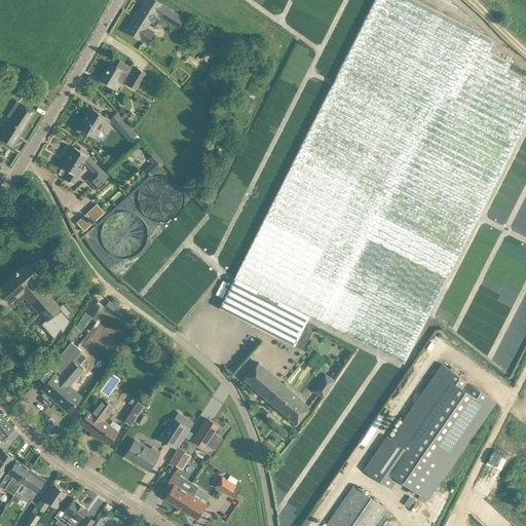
[(144,5),(127,31),(147,44),(153,35),(146,31),(150,24),(153,26),(153,28),(157,30),(160,30),(163,26),(162,23),(158,21),(155,21),(158,16),(168,23),(170,29),(176,33),(185,19),(154,0),(149,8),(144,5)]
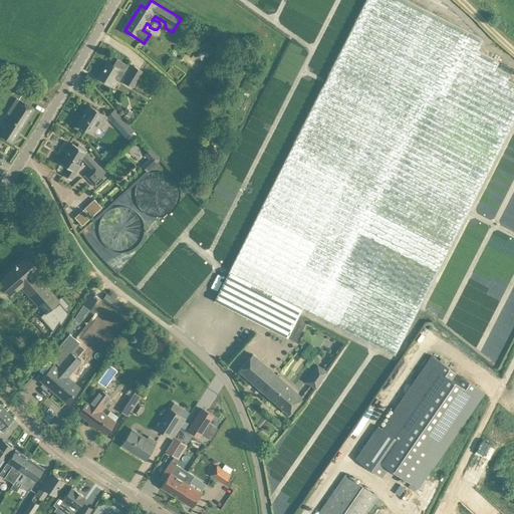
[(477,50),(481,43),(483,39),(406,0),(366,0),(214,300),(295,341),(307,318),(299,313),(301,308),(395,355),(513,119),(513,83),(507,80),(510,74),(496,67),(499,61),(477,50)]
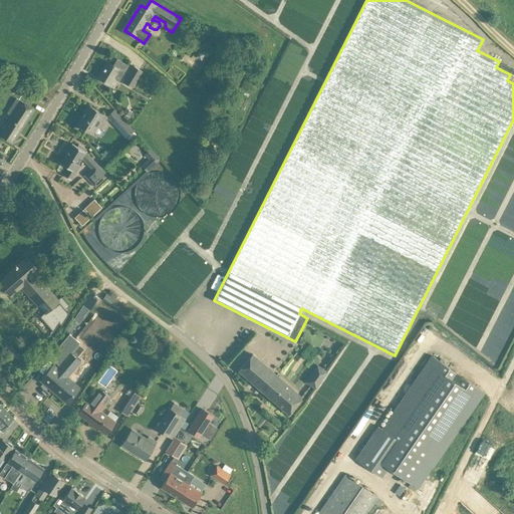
[(114,76),(119,79),(127,65),(116,59),(113,65),(107,62),(98,77),(109,84),(114,76)]
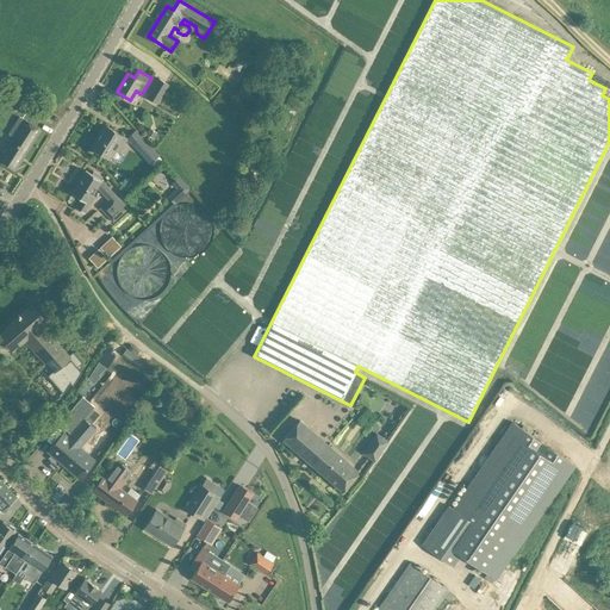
[(157,79),(147,98),(157,104),(169,85),(157,79)]
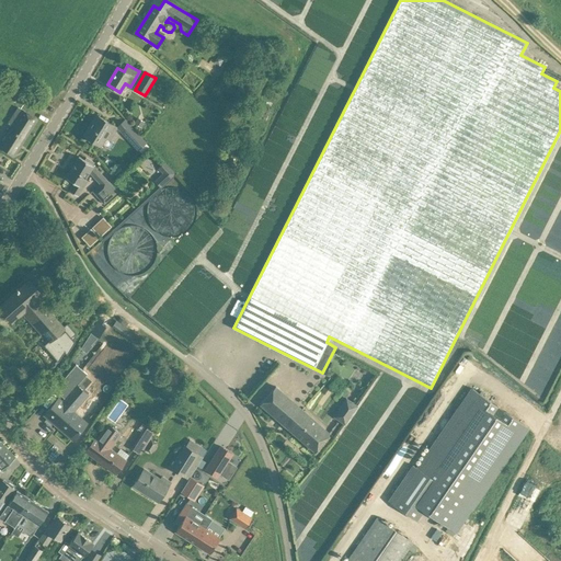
[(3,82),(0,88),(11,94),(15,89),(3,82)]
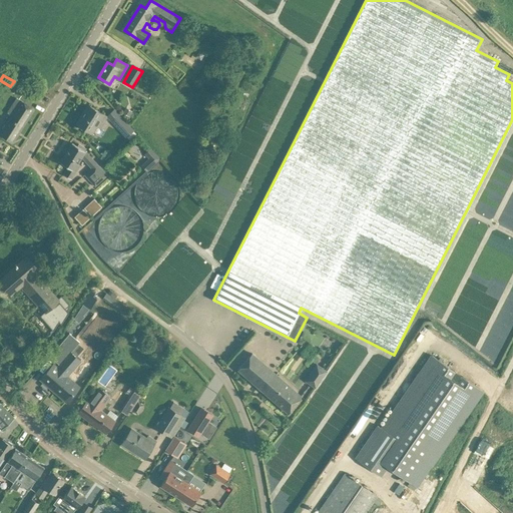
[(11,116),(0,133),(0,134),(4,137),(12,142),(34,109),(26,103),(17,98),(7,113),(11,116)]
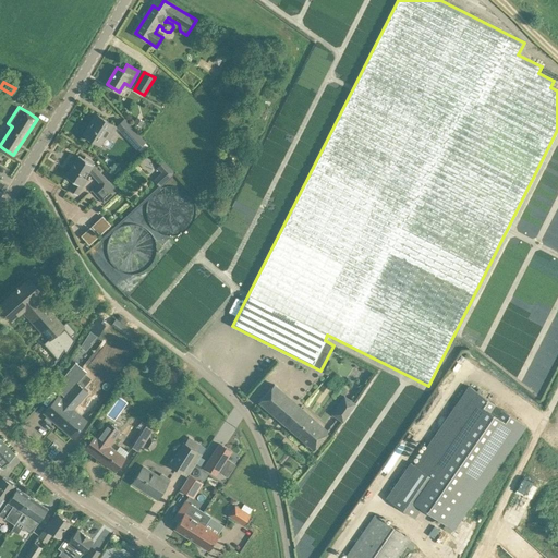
[(83,134),(100,145),(108,132),(112,134),(117,126),(96,114),(83,134)]
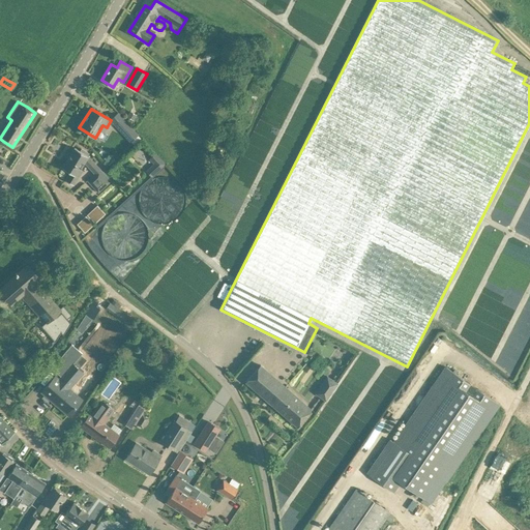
[(138,135),(125,122),(118,114),(112,120),(130,141),(138,135)]
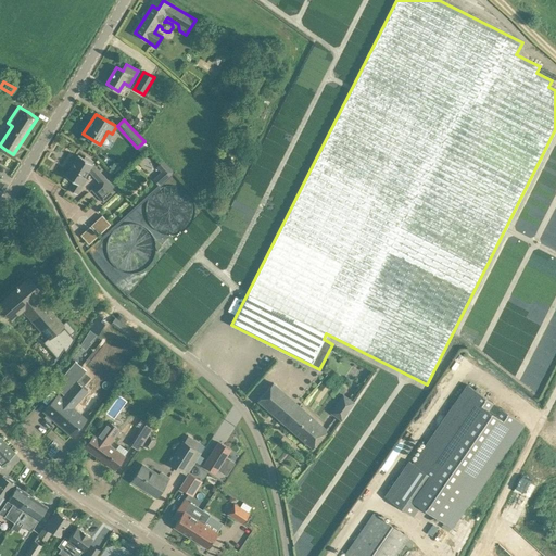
[(78,155),(65,176),(73,181),(68,189),(77,194),(84,184),(81,182),(88,171),(96,178),(101,173),(92,164),(89,162),(90,160),(84,155),(81,158),(78,155)]
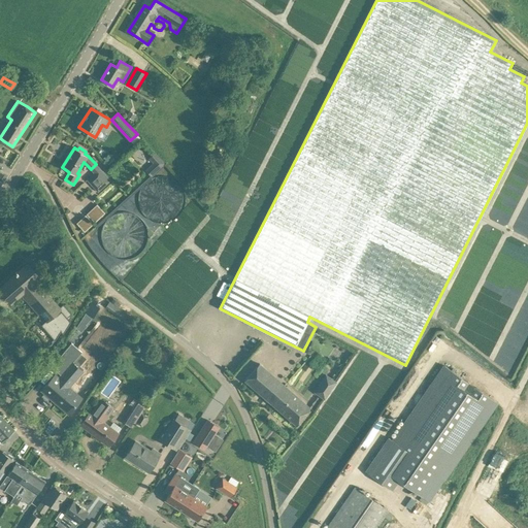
[(151,175),(164,164),(155,153),(149,159),(153,163),(145,170),(151,175)]
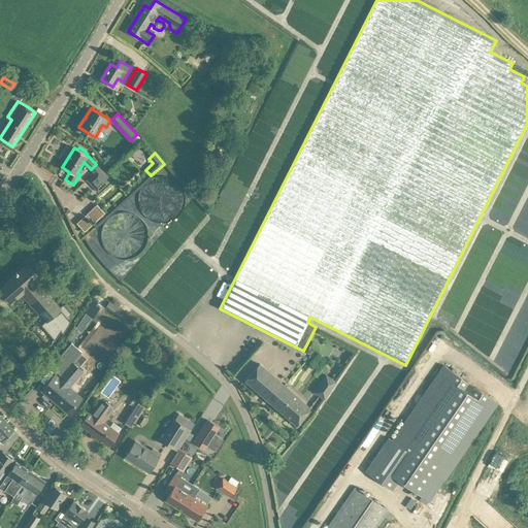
[(95,173),(88,179),(98,192),(110,180),(100,169),(95,173)]
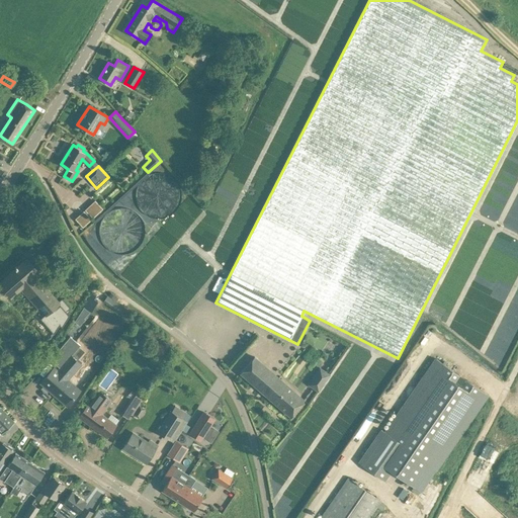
[(15,268),(0,281),(0,283),(11,296),(22,287),(28,294),(27,295),(38,309),(39,308),(46,314),(39,318),(54,334),(58,327),(57,325),(59,323),(62,327),(70,316),(66,312),(70,308),(62,298),(58,301),(34,276),(39,272),(27,258),(17,267),(16,266),(15,268)]
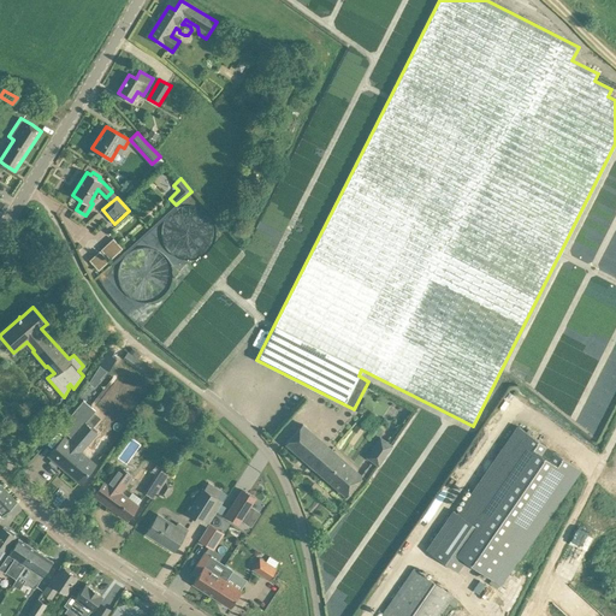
[(96,433),(84,422),(95,412),(83,401),(64,422),(70,428),(67,432),(72,437),(69,442),(64,438),(48,456),(59,465),(80,481),(78,483),(80,483),(95,465),(81,451),(96,433)]
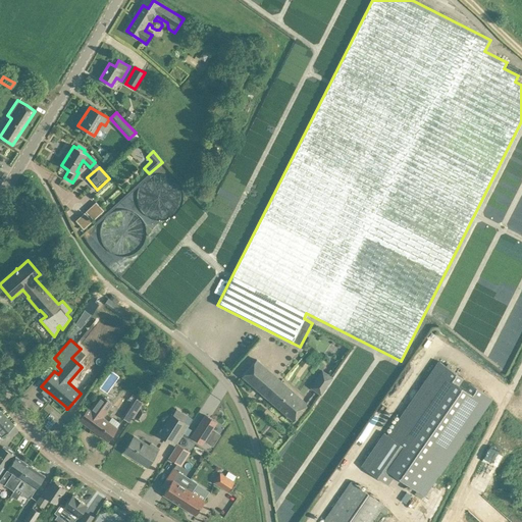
[(293,420),(307,403),(257,359),(242,376),(293,420)]
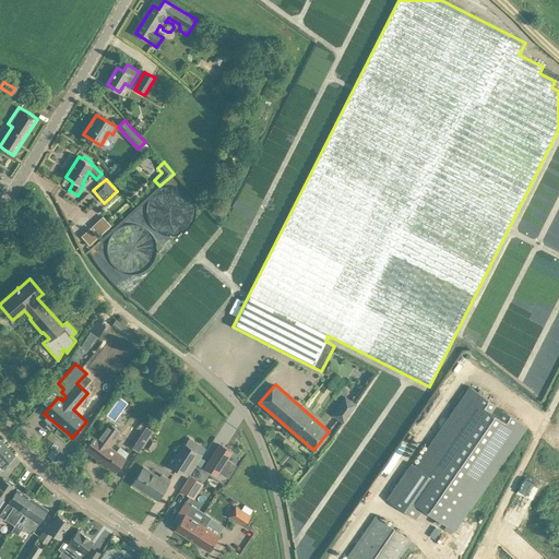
[(412,462),(387,499),(415,519),(423,508),(454,532),(472,508),(528,426),(471,385),(415,465),(412,462)]
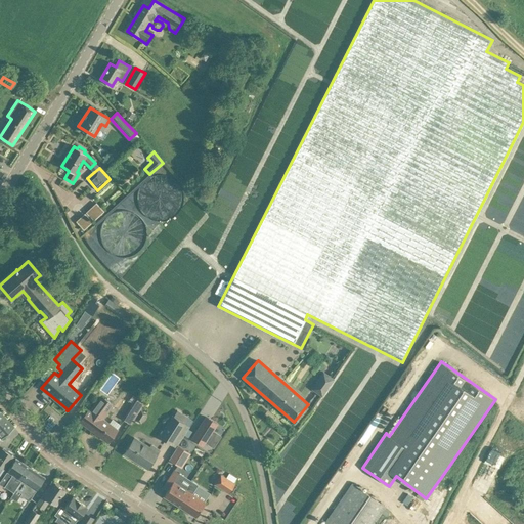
[(324,372),(311,390),(320,396),(334,379),(324,372)]
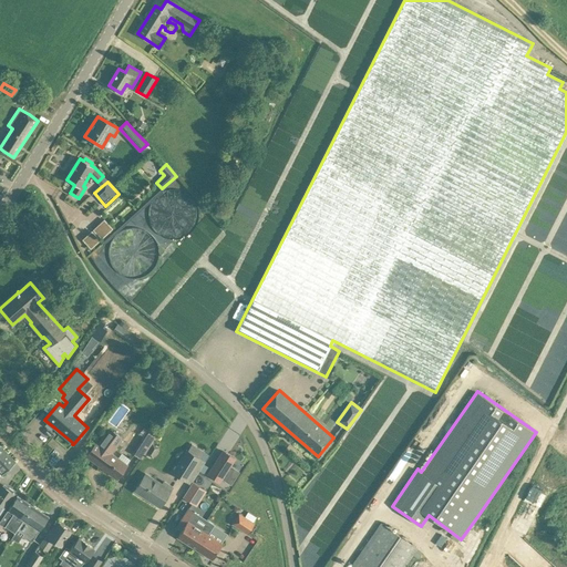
[(109,422),(115,428),(129,410),(122,404),(109,422)]
